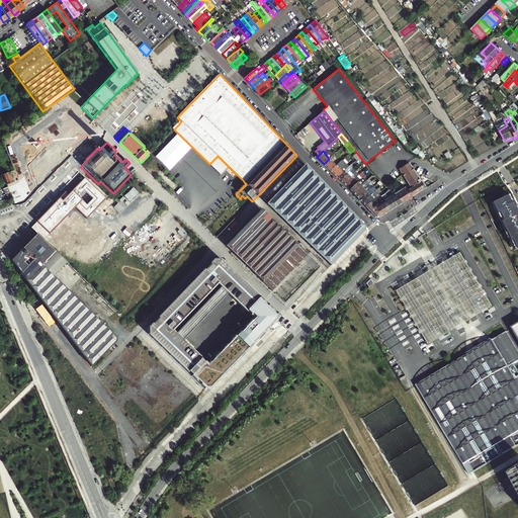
[(336,165),(345,157),(343,155),(336,161),(335,160),(333,162),(329,159),(324,164),(330,171),(336,165)]
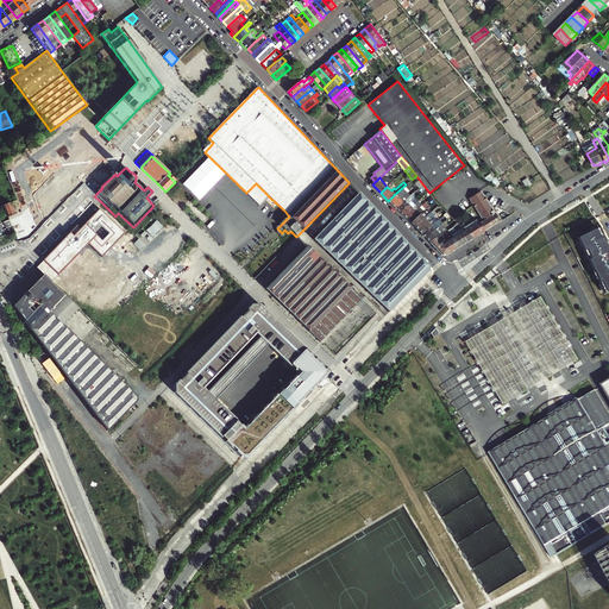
[(246,193),(262,207),(270,198),(256,183),(246,193)]
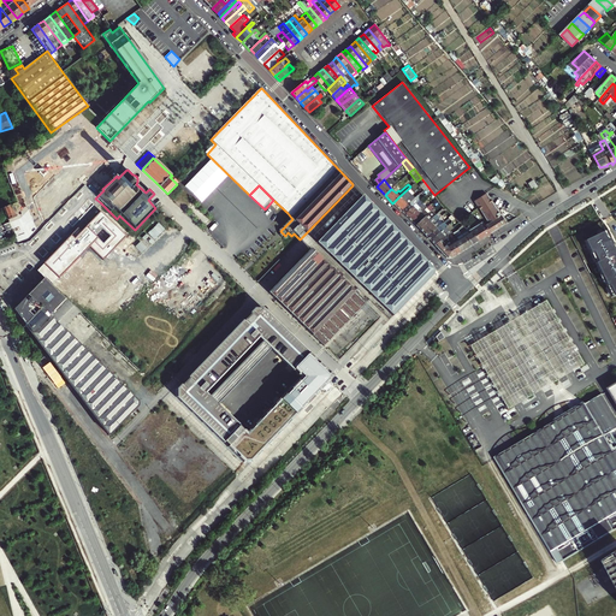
[(480,208),(479,208),(489,224),(493,232),(505,225),(507,221),(496,203),(495,205),(486,194),(475,200),(480,207),(480,208)]
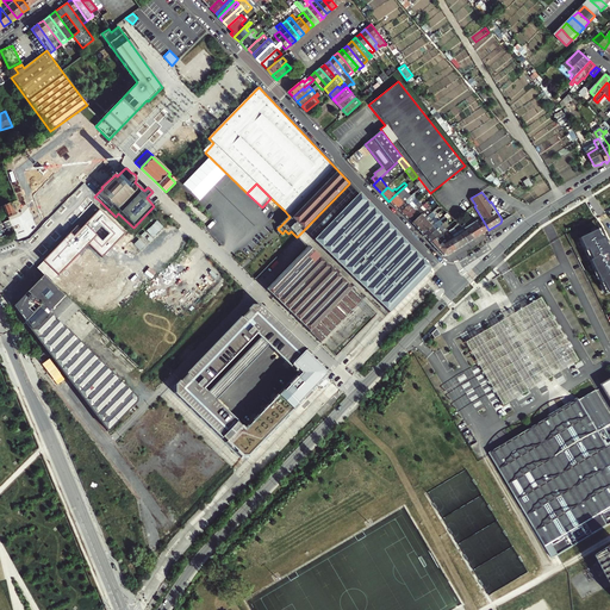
[(402,213),(417,197),(415,193),(404,203),(397,210),(402,213)]
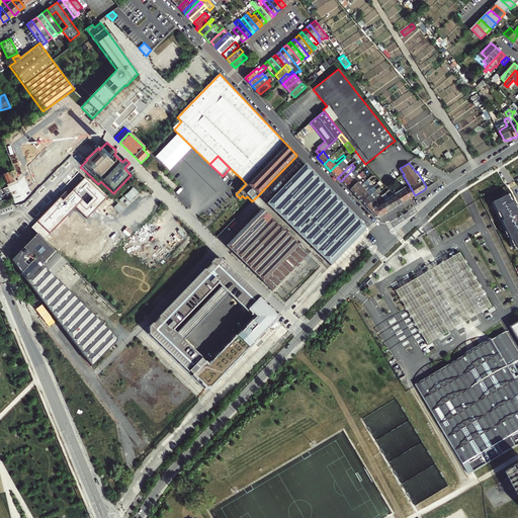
[(306,165),(305,165),(267,204),(330,266),(334,262),(363,231),(364,227),(306,165)]
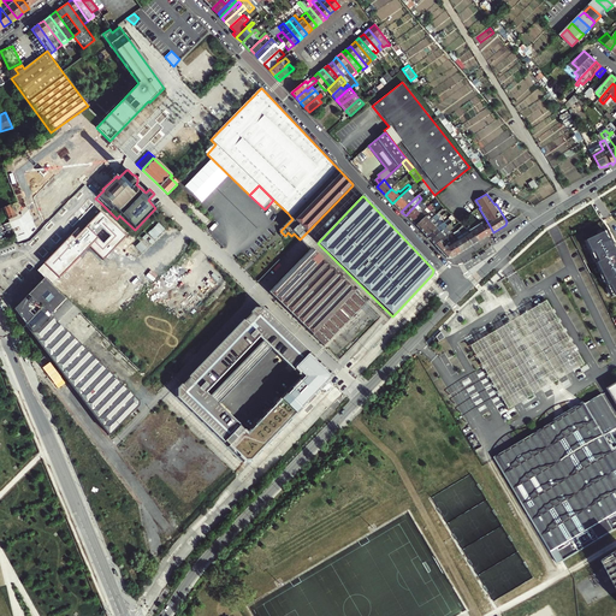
[(401,211),(401,212),(408,205),(400,196),(392,203),(401,211)]
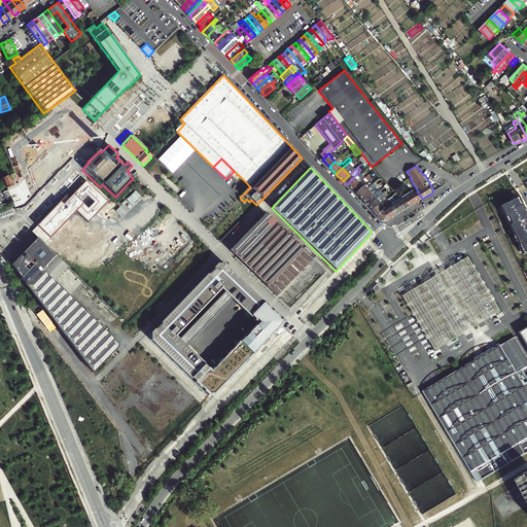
[(349,186),(361,174),(362,172),(360,170),(347,184),(349,186)]
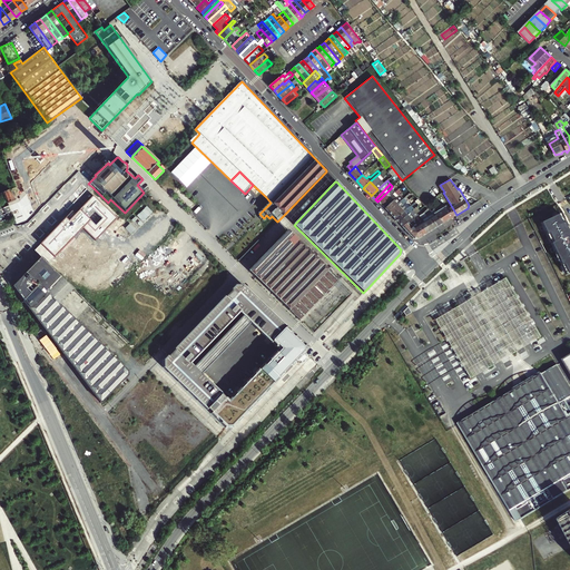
[(394,192),(391,188),(377,202),(381,205),(394,192)]
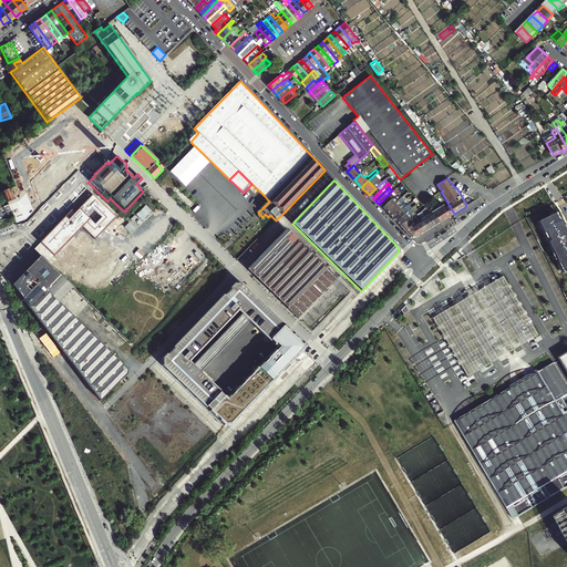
[(16,198),(9,189),(1,193),(3,197),(3,198),(4,199),(7,198),(9,202),(16,198)]
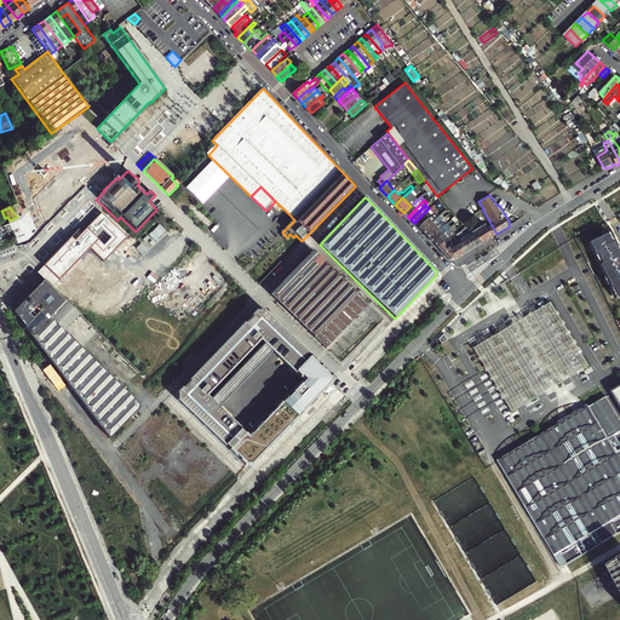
[(434,213),(429,208),(414,223),(418,227),(434,213)]
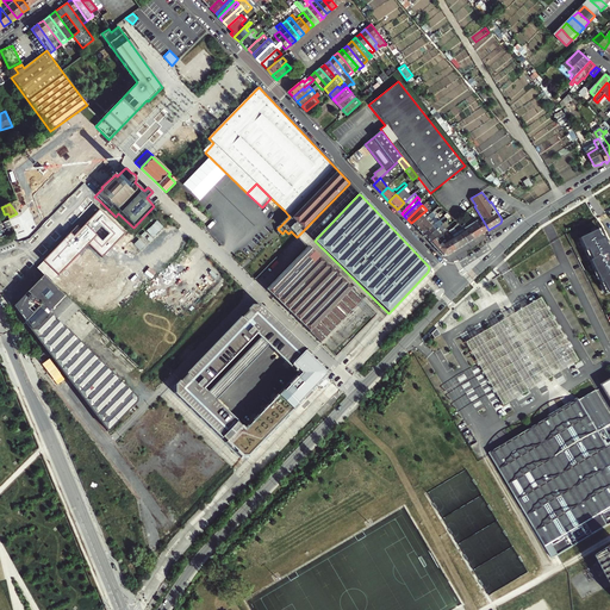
[(415,226),(431,213),(428,209),(427,210),(411,223),(415,226)]
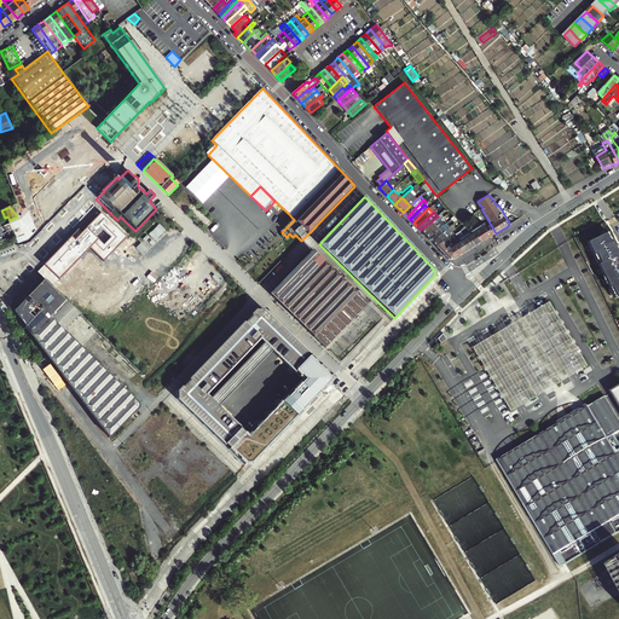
[(79,229),(38,271),(46,278),(53,287),(91,248),(104,261),(127,238),(100,213),(82,232),(79,229)]
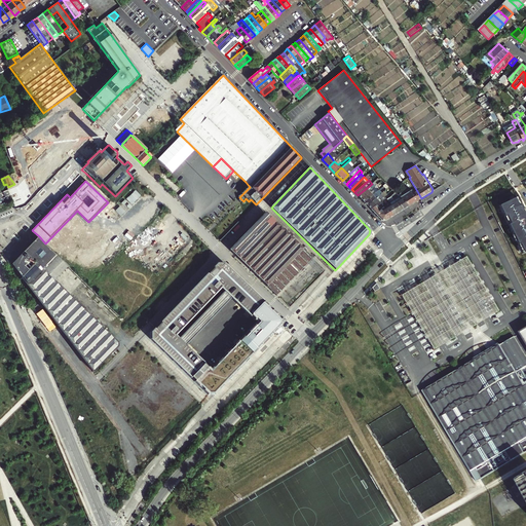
[(362,199),(375,188),(372,184),(358,195),(362,199)]
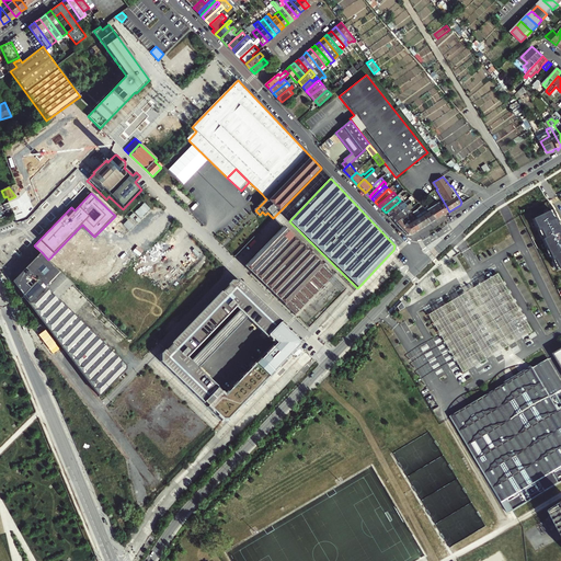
[(403,204),(400,201),(386,213),(389,216),(401,206),(403,205),(403,204)]
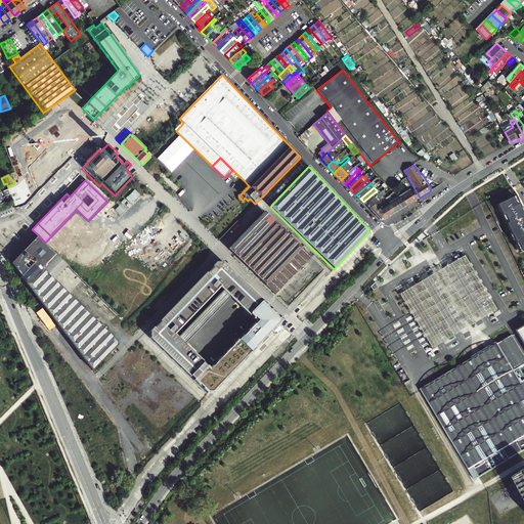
[(406,206),(417,200),(412,192),(410,189),(403,194),(401,191),(399,192),(397,195),(406,206)]
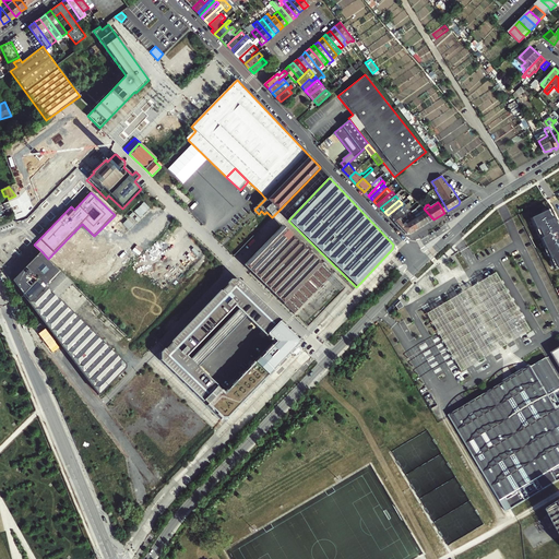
[(403,210),(400,205),(388,215),(391,218),(403,210)]
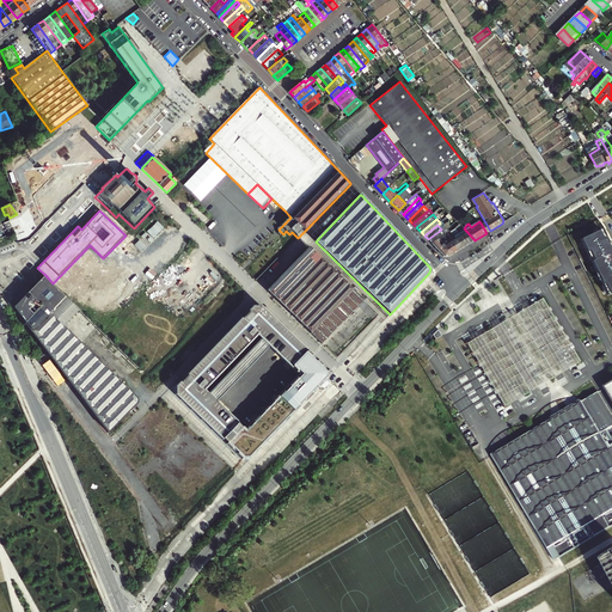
[(439,239),(448,232),(446,230),(444,226),(441,230),(428,239),(432,244),(439,239)]
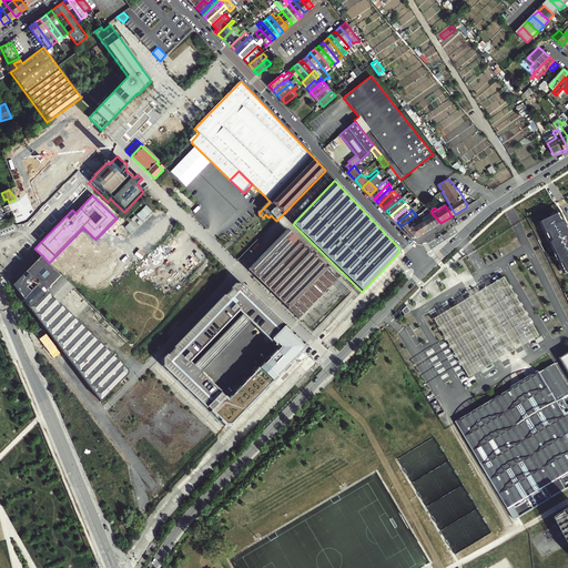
[(428,213),(425,215),(435,226),(440,223),(430,212),(428,211),(427,210),(426,211),(428,213)]
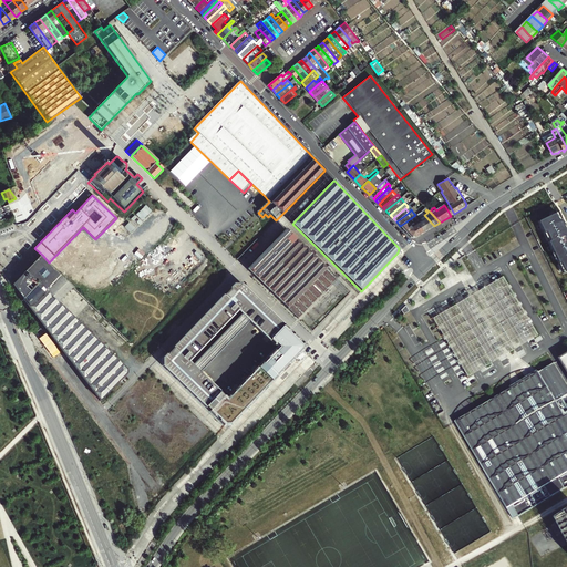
[(434,226),(424,215),(421,212),(416,216),(430,229),(434,226)]
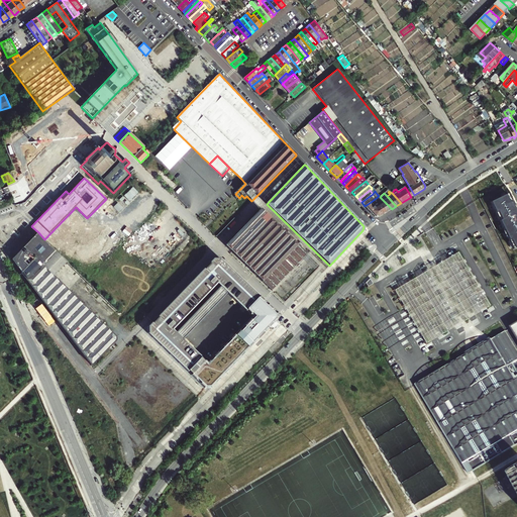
[(516,211),(508,193),(491,201),(514,248),(516,246),(516,211)]
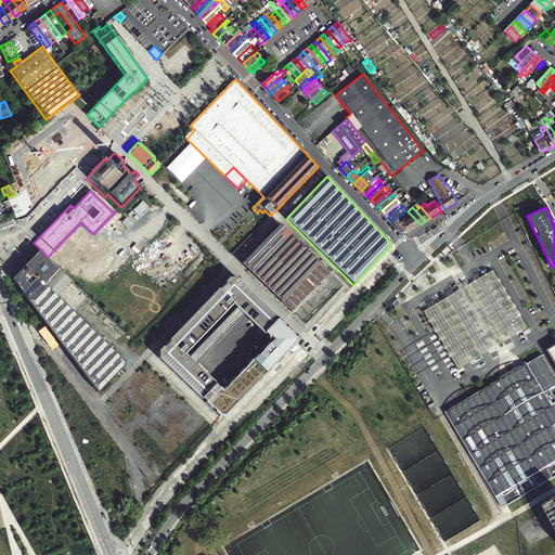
[(421,224),(408,211),(403,214),(415,228),(421,224)]
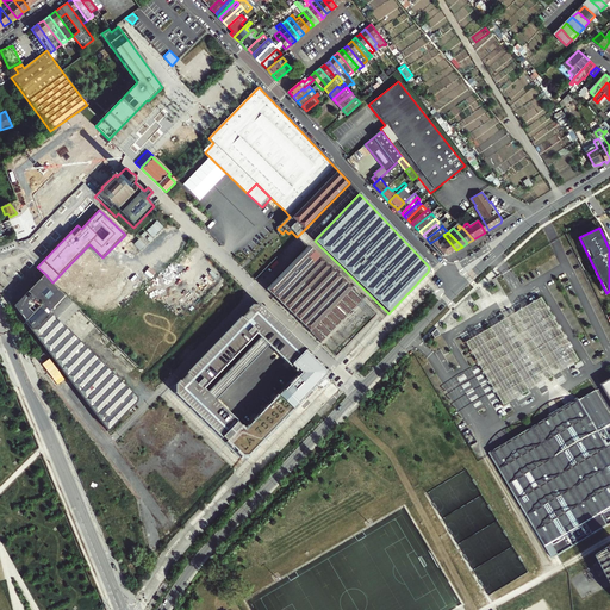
[(450,254),(456,250),(443,235),(439,238),(440,240),(439,241),(450,254)]
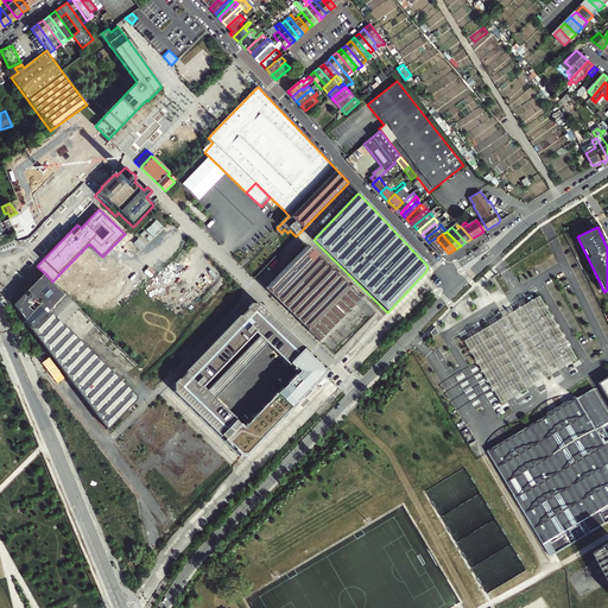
[(438,239),(437,238),(436,239),(436,238),(429,242),(442,255),(445,255),(449,253),(437,240),(438,239)]
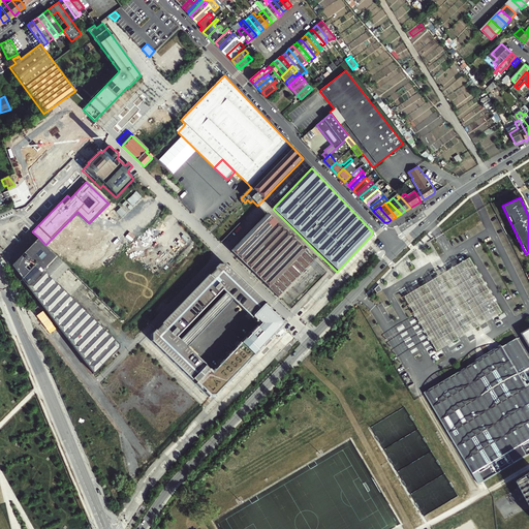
[(278,298),(315,259),(268,214),(230,251),(266,285),(278,298)]
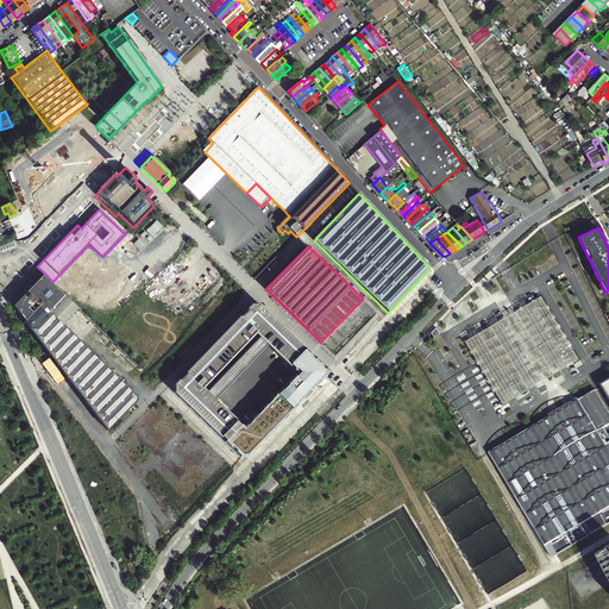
[(45,274),(29,292),(63,326),(80,308),(52,282),(45,274)]
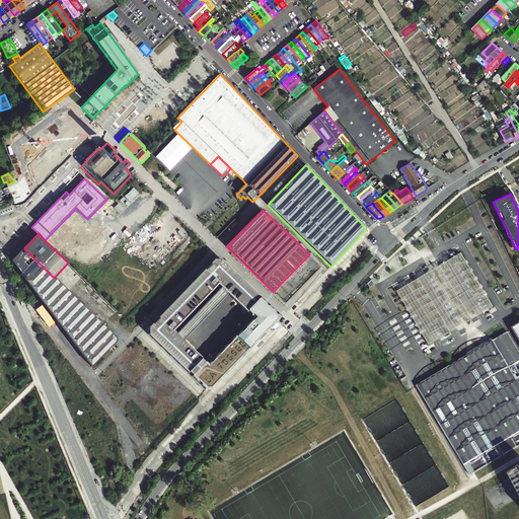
[(107,352),(117,343),(117,340),(54,278),(24,248),(12,261),(12,262),(92,367),(107,352)]
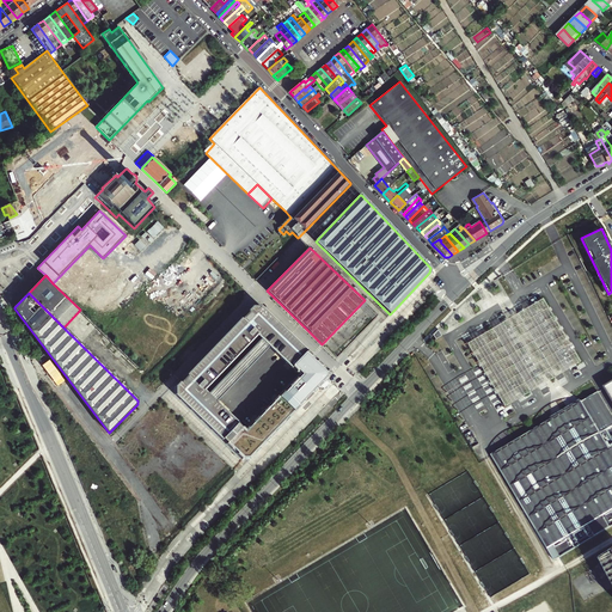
[(175,395),(194,412),(207,426),(243,460),(250,460),(328,378),(328,371),(261,306),(254,306),(175,387),(175,395)]
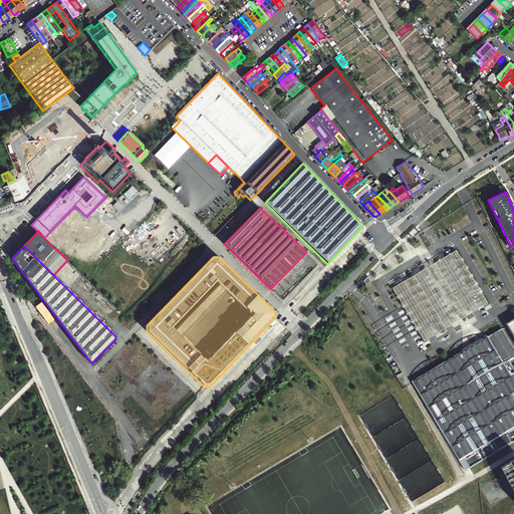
[(371,282),(368,276),(363,281),(366,285),(371,282)]
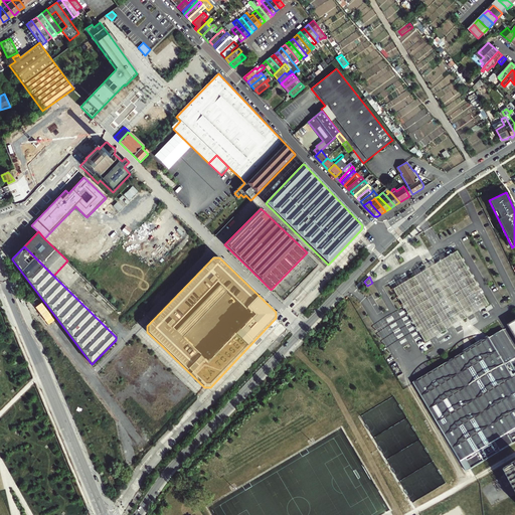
[(465,352),(413,383),(467,472),(514,442),(514,321),(508,325),(514,336),(514,369),(510,360),(514,357),(514,348),(503,329),(489,337),(488,336),(464,351),(465,352)]
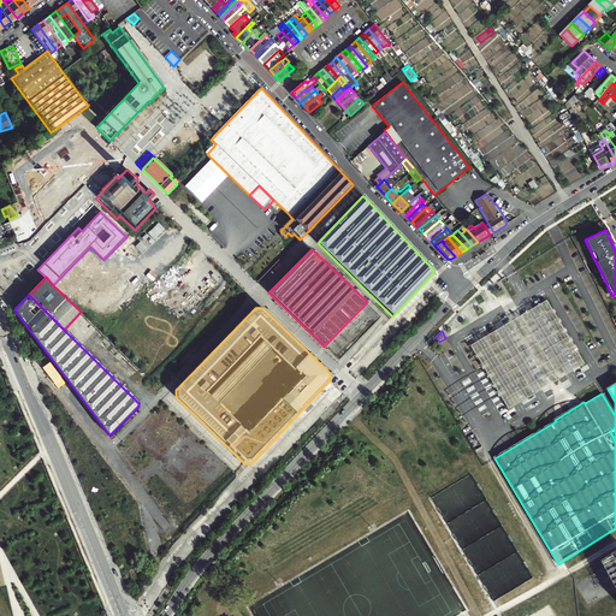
[(615,558),(604,567),(615,585),(615,558)]
